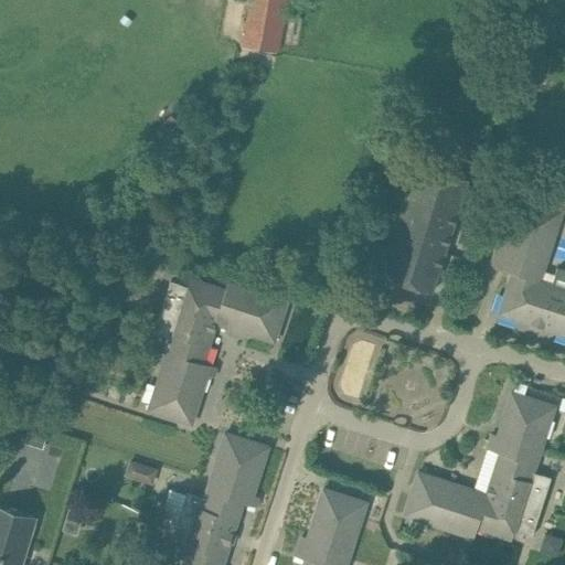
[(277,51),(285,12),(286,0),(248,0),(241,43),(277,51)]
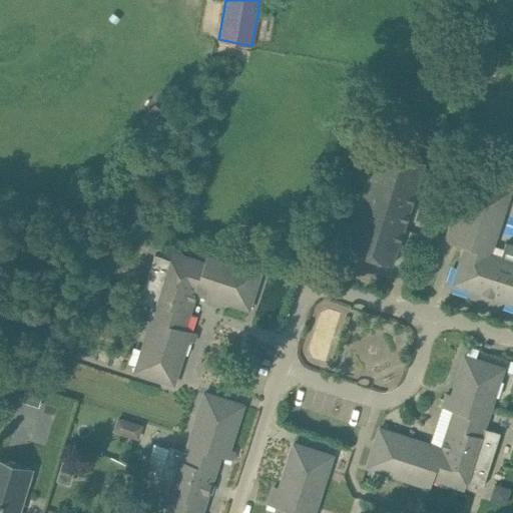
[(379,147),(352,231),(346,250),(392,265),(425,162),(379,147)]
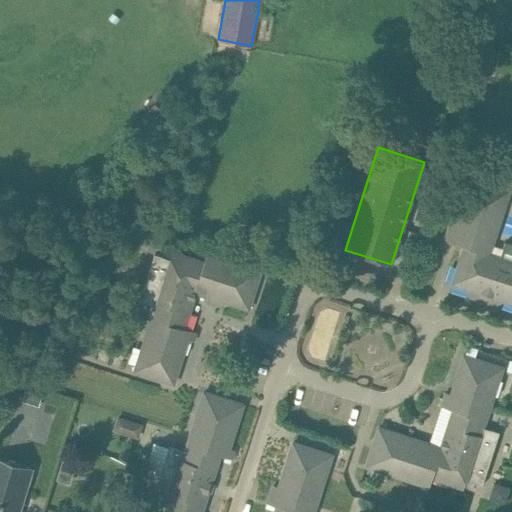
[(511,302),(511,260),(490,253),(510,191),(472,179),(457,223),(450,221),(444,239),(464,246),(452,284),(511,302)]
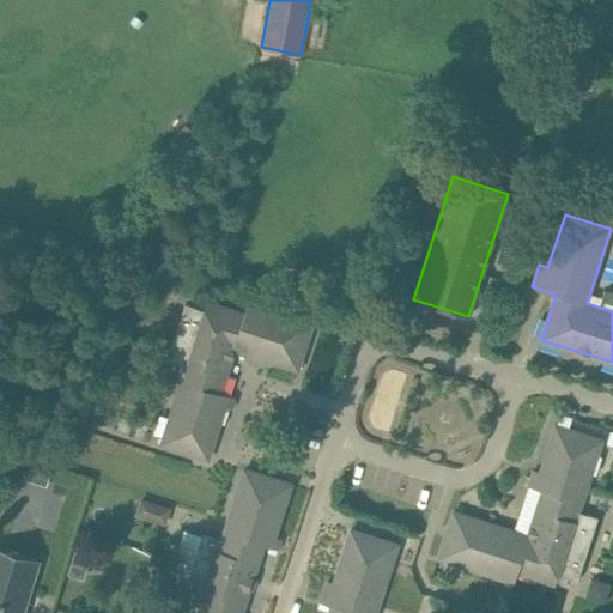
[(505,280),(492,275),(487,287),(502,292),(505,280)]
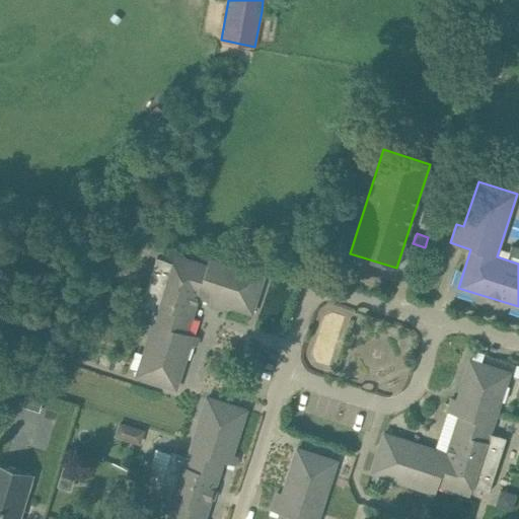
[(138,370),(137,375),(175,388),(186,358),(190,359),(194,346),(196,346),(199,337),(187,332),(199,296),(211,299),(209,305),(224,310),(226,304),(228,305),(251,313),(265,274),(210,255),(207,266),(175,255),(173,263),(156,257),(139,311),(155,316),(145,351),(143,354),(139,367),(138,370)]
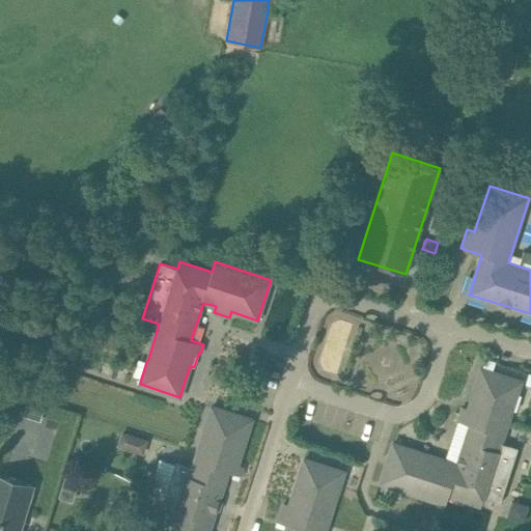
[(485,359),(482,368),(493,371),(496,362),(486,359),(485,359)]
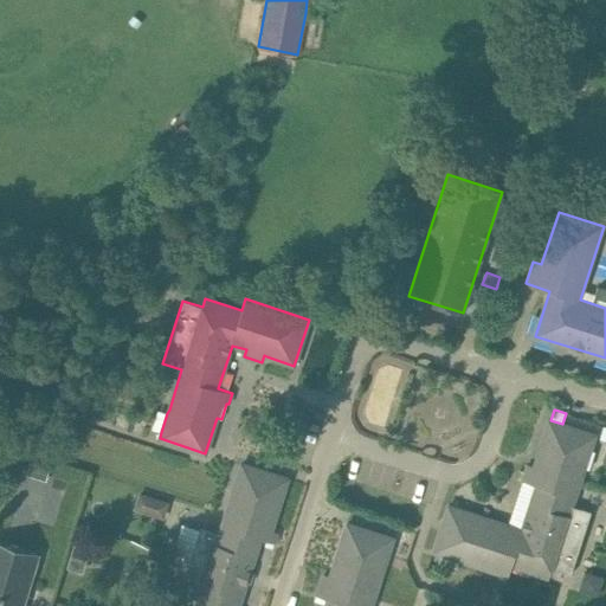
[(550,420),(549,420),(534,466),(528,464),(522,481),(536,485),(522,529),(449,505),(433,552),(508,575),(511,565),(549,577),(552,567),(571,573),(591,511),(572,505),(595,434),(562,424),(550,420)]
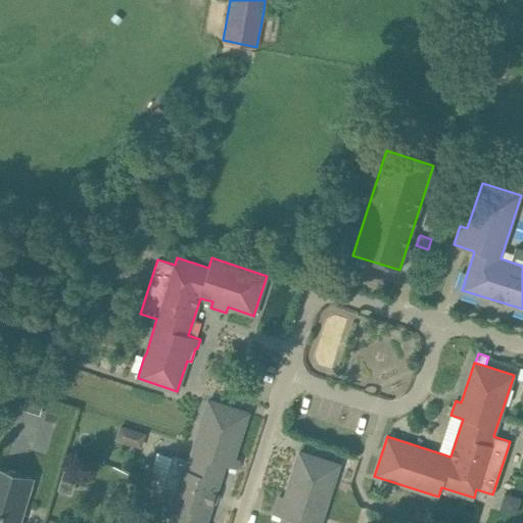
[(45,397),(28,392),(24,409),(40,414),(45,397)]
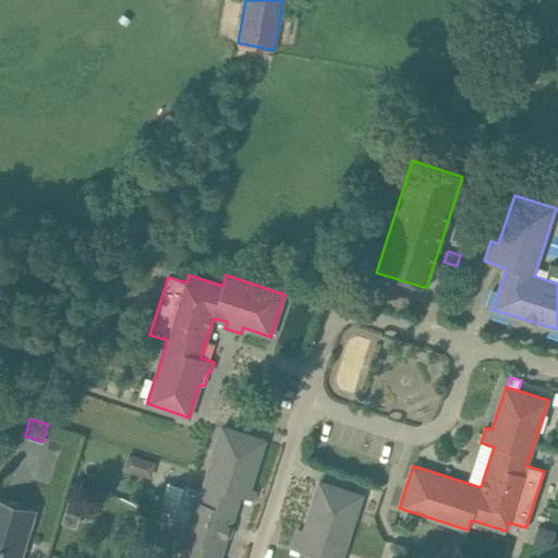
[(265,440),(222,427),(203,490),(185,485),(167,543),(184,548),(180,557),(219,557),(240,495),(252,499),(256,486),(251,484),(265,440)]
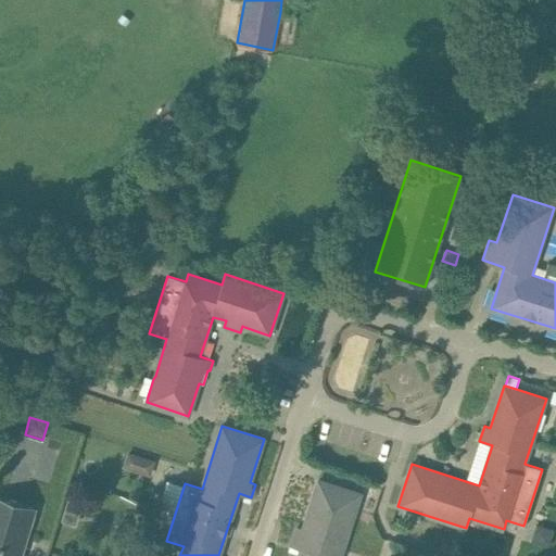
[(555,450),(545,446),(540,462),(555,468),(555,465),(555,450)]
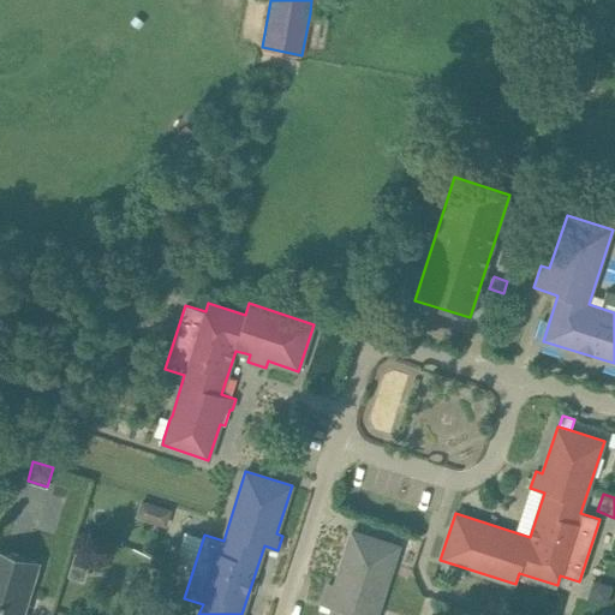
[(376,614),(399,547),(352,531),(335,584),(329,583),(322,604),(335,609),(333,614),(376,614)]
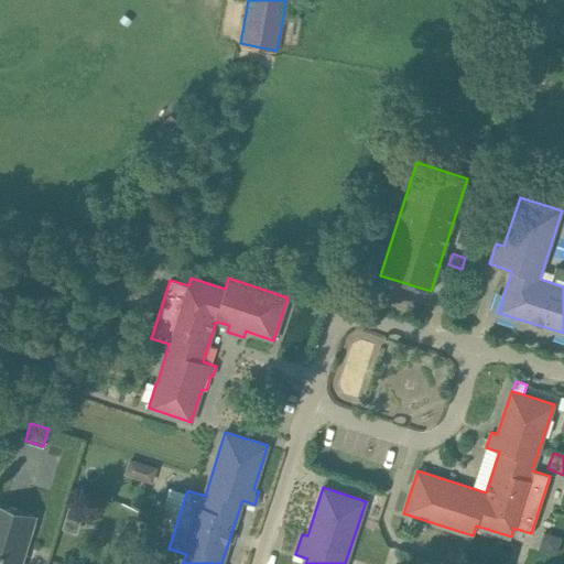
[(0,503),(0,563),(22,563),(38,514),(0,503)]
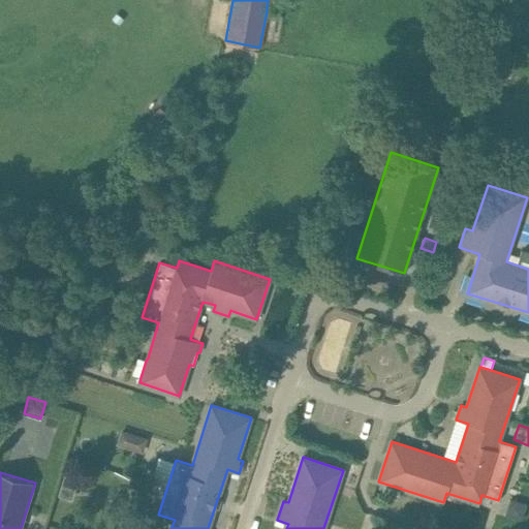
[(64,475),(59,495),(72,499),(78,479),(64,475)]
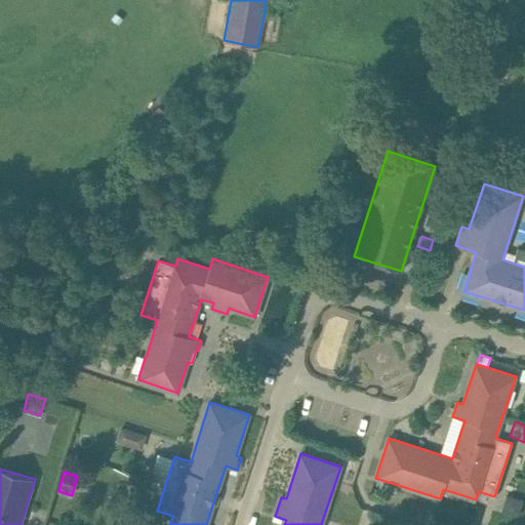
[(518,516),(523,500),(507,495),(501,512),(518,516)]
